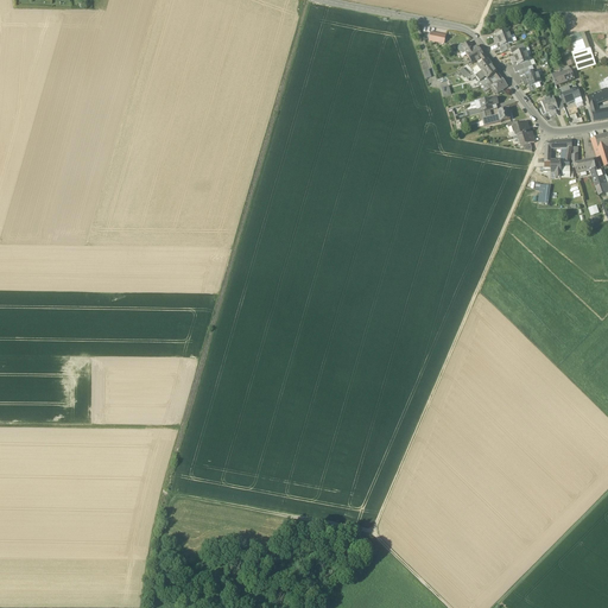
[(501,33),(496,36),(498,38),(496,39),(495,39),(493,39),(494,43),(511,37),(508,31),(501,33)]
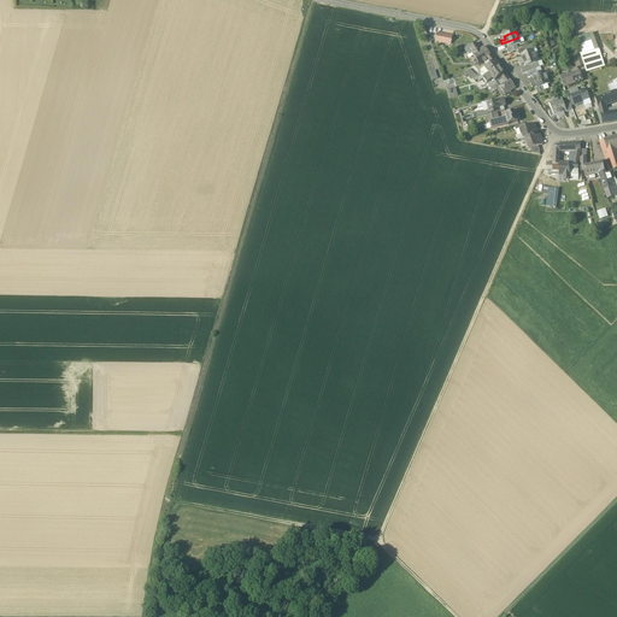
[(593,34),(577,39),(582,54),(581,54),(587,72),(604,66),(599,50),(598,50),(593,34)]
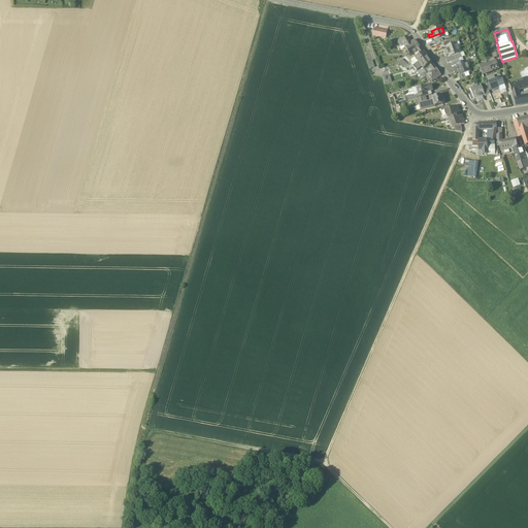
[(429,37),(430,40),(432,39),(432,38),(434,39),(434,41),(439,39),(446,37),(443,32),(429,37)]
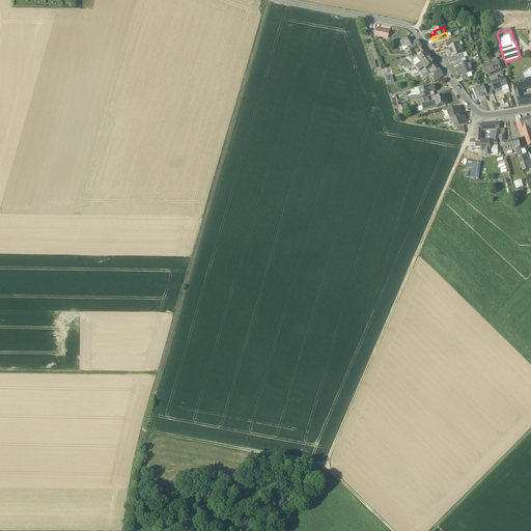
[(410,37),(404,40),(408,46),(413,43),(410,37)]
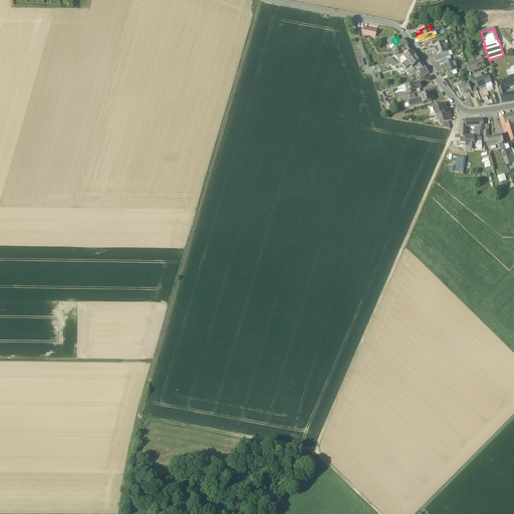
[(443,37),(431,42),(433,46),(434,46),(444,42),(443,37)]
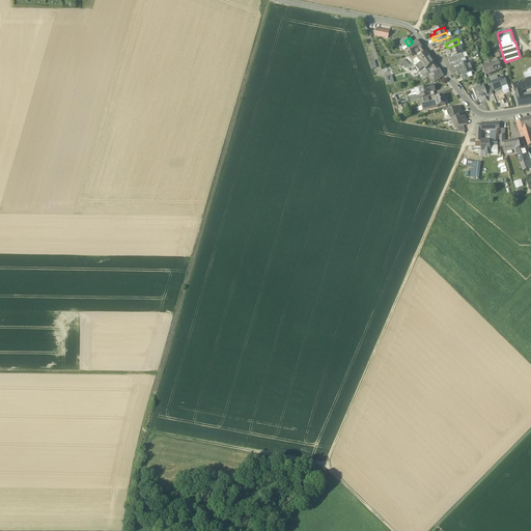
[(408,46),(407,47),(412,54),(416,52),(422,48),(417,40),(408,46)]
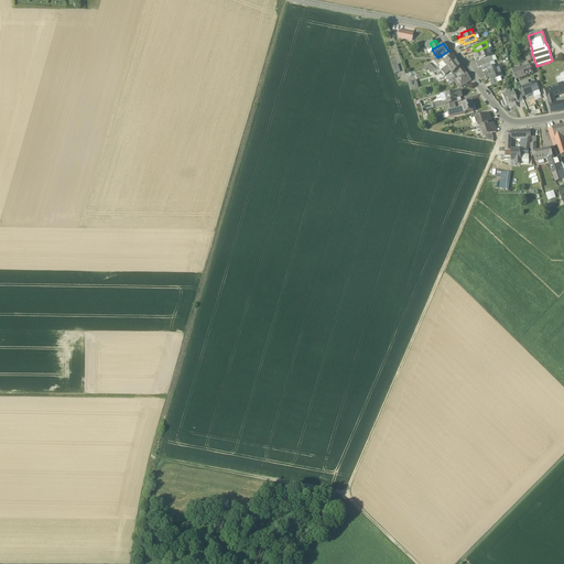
[(487,46),(476,51),(477,53),(477,54),(475,54),(474,54),(475,57),(489,52),(487,46)]
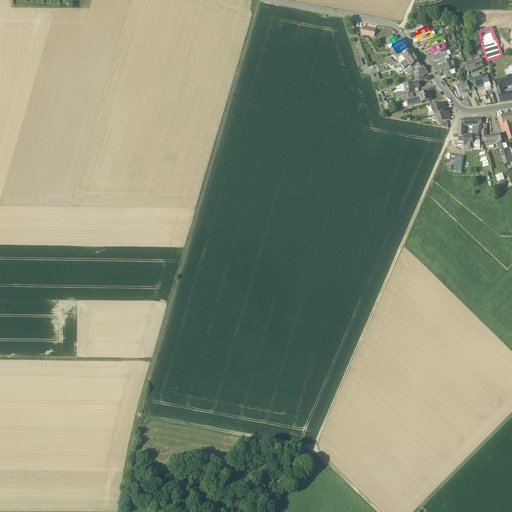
[(444,47),(431,52),(432,55),(433,54),(434,53),(435,53),(436,56),(440,54),(446,52),(444,47)]
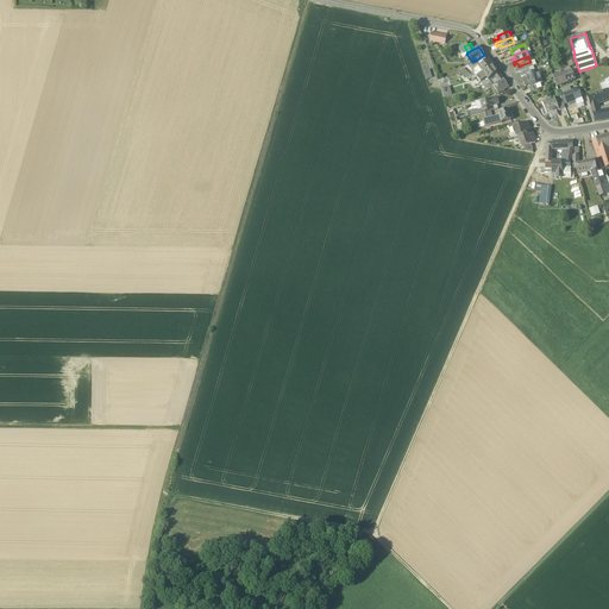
[(489,61),(485,63),(478,68),(483,73),(493,66),(489,61)]
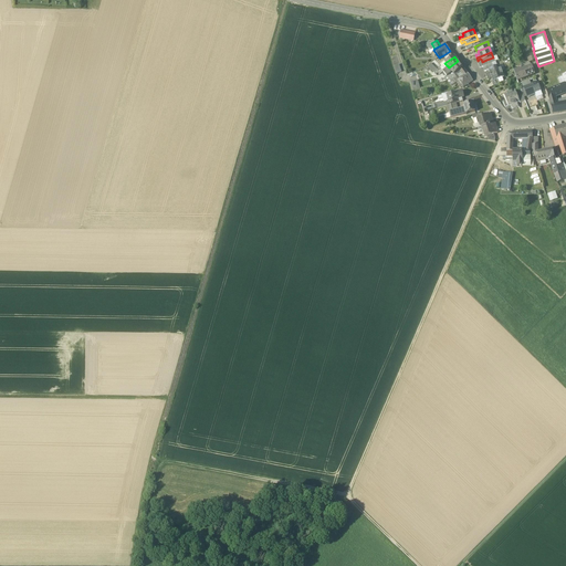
[(458,61),(449,67),(452,73),(454,75),(463,67),(458,61)]
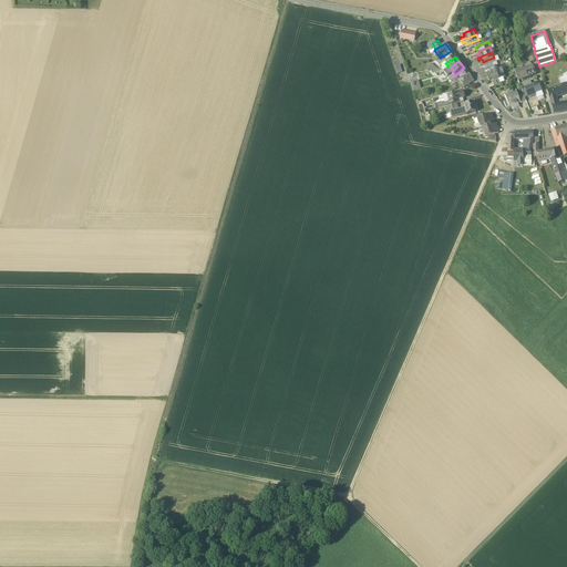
[(494,69),(490,70),(491,73),(490,74),(488,73),(486,74),(487,78),(503,71),(501,66),(494,69)]
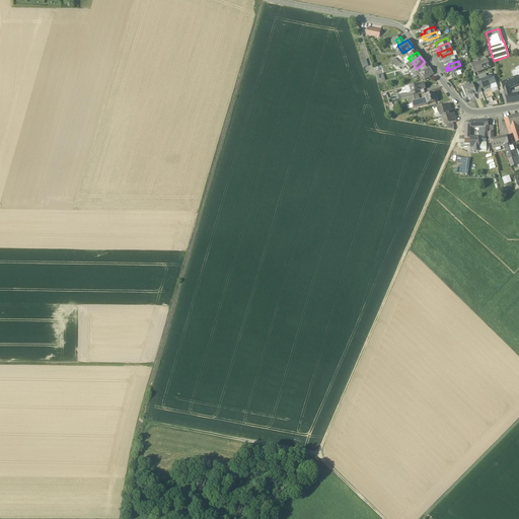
[(488,61),(477,65),(479,71),(490,68),(488,61)]
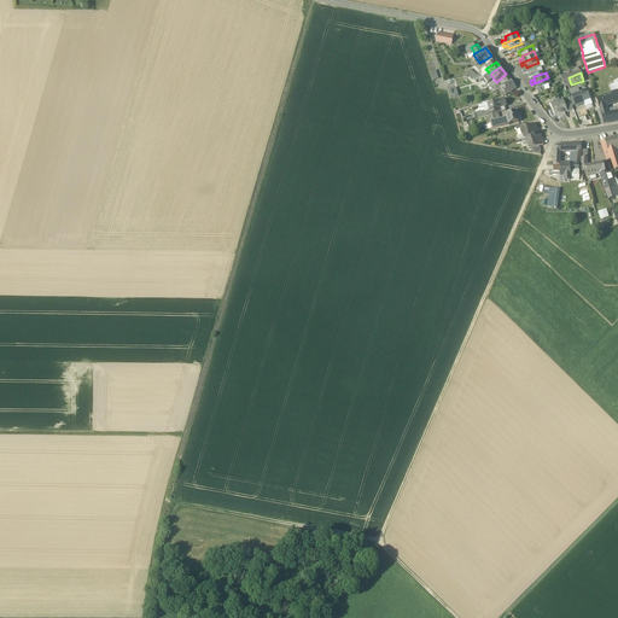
[(567,76),(561,79),(565,87),(571,85),(569,77),(567,76)]
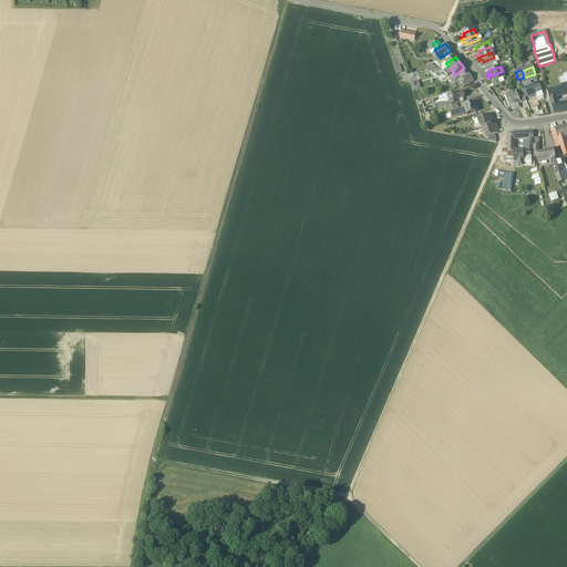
[(503,71),(487,78),(488,80),(491,80),(491,79),(493,79),(494,81),(498,80),(505,76),(503,71)]
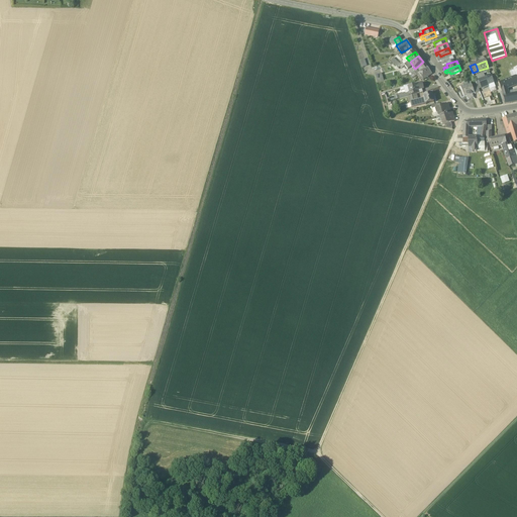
[(420,73),(418,74),(422,80),(423,80),(432,74),(427,68),(423,70),(420,73)]
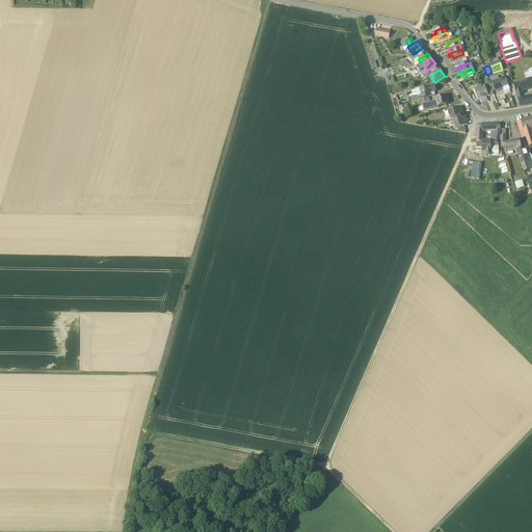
[(393,75),(386,77),(388,85),(395,83),(393,75)]
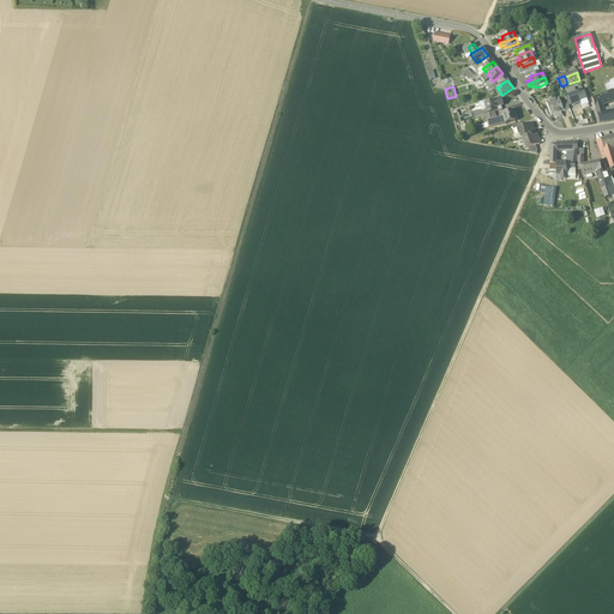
[(583,90),(569,95),(569,97),(571,106),(572,106),(581,102),(579,101),(587,98),(583,90)]
